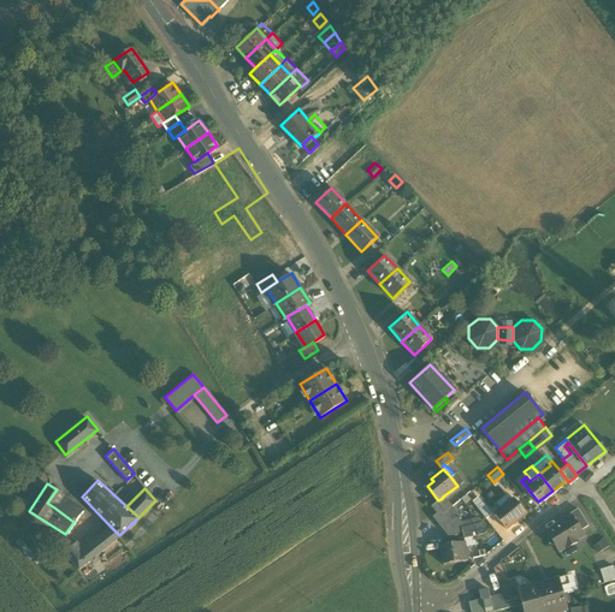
[(54,507),(74,522),(82,509),(76,503),(64,494),(57,489),(47,503),(54,507)]
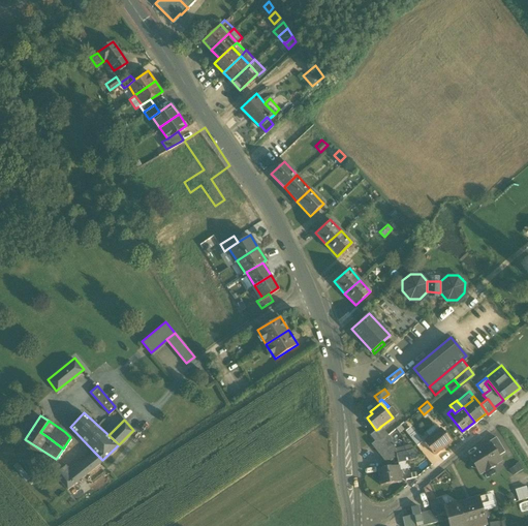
[(424,431),(429,436),(440,427),(435,422),(424,431)]
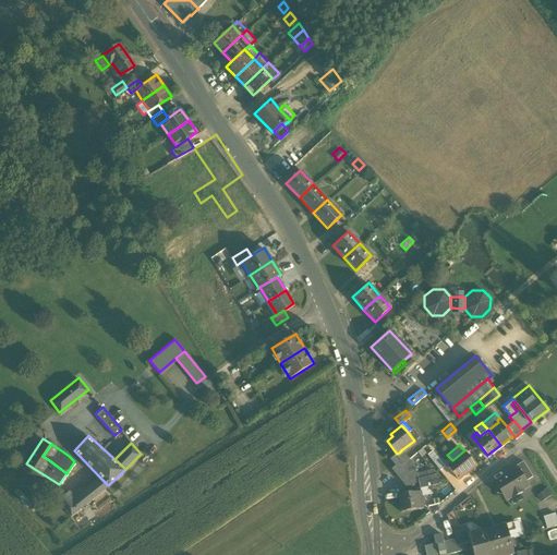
[(432,448),(426,453),(439,468),(444,463),(432,448)]
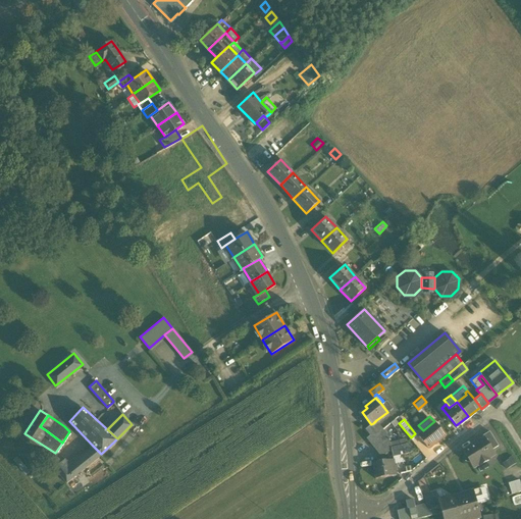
[(381,427),(376,420),(373,423),(378,430),(381,427)]
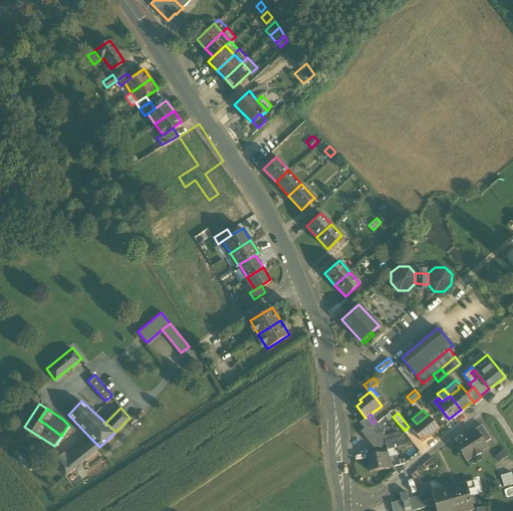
[(412,428),(422,440),(438,427),(428,415),(417,424),(412,428)]
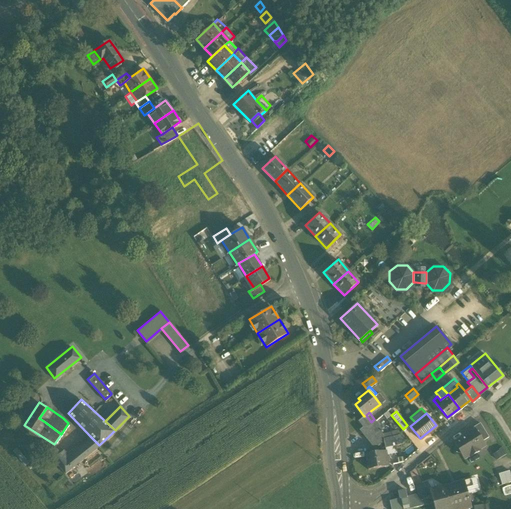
[(371,422),(366,415),(364,416),(363,415),(357,419),(362,425),(359,428),(361,431),(371,422)]
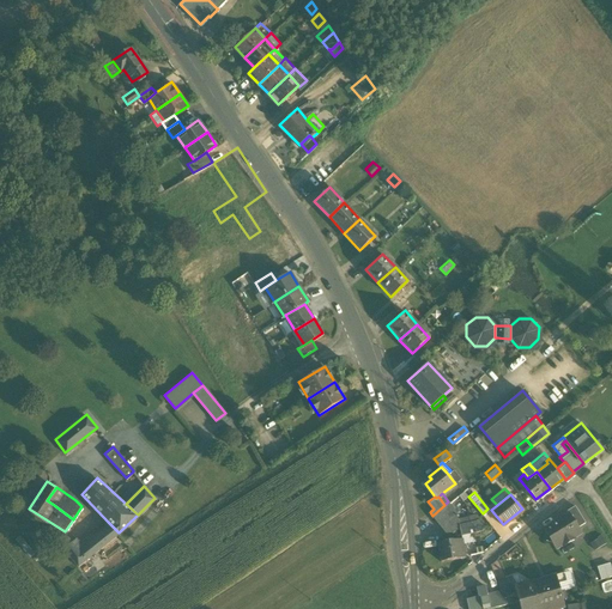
[(448,501),(444,505),(432,516),(446,531),(459,528),(458,524),(456,517),(456,513),(456,512),(448,501)]
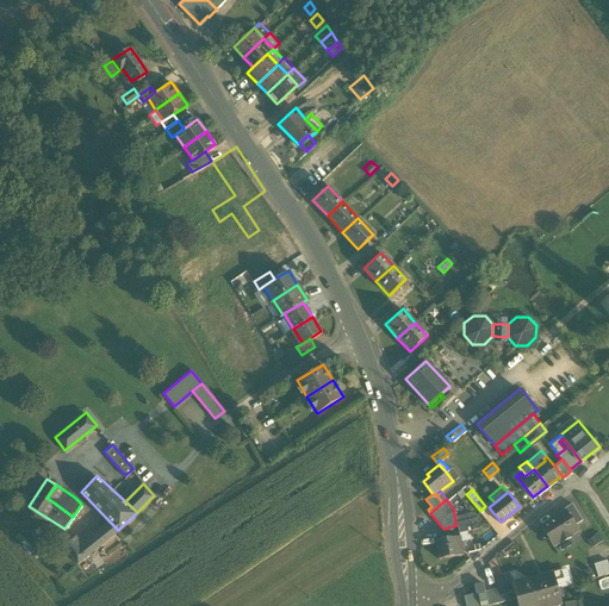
[(565,510),(573,523),(582,518),(571,501),(563,506),(565,510)]
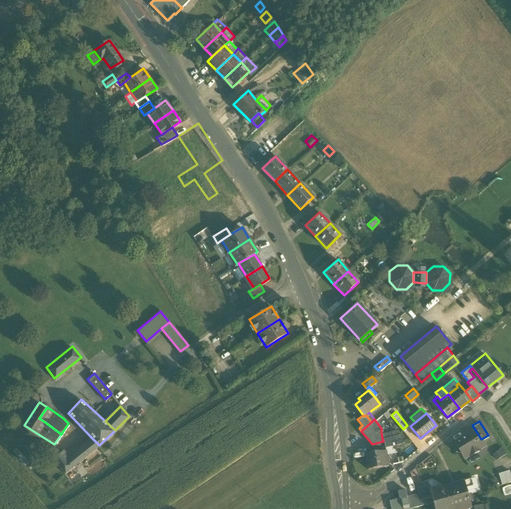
[(460,451),(463,456),(469,452),(470,454),(478,449),(477,447),(484,443),(481,439),(474,428),(454,441),(457,446),(456,450),(460,451)]
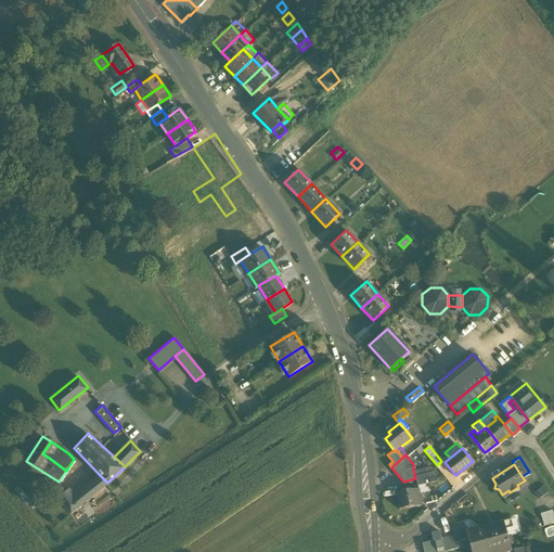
[(415,478),(416,484),(417,484),(427,482),(435,479),(433,471),(430,471),(424,472),(414,475),(415,478)]
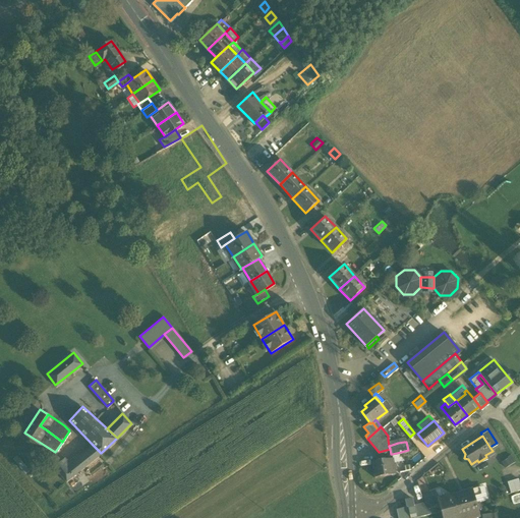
[(65,480),(101,453),(92,444),(67,459),(64,456),(60,460),(55,454),(48,460),(65,480)]
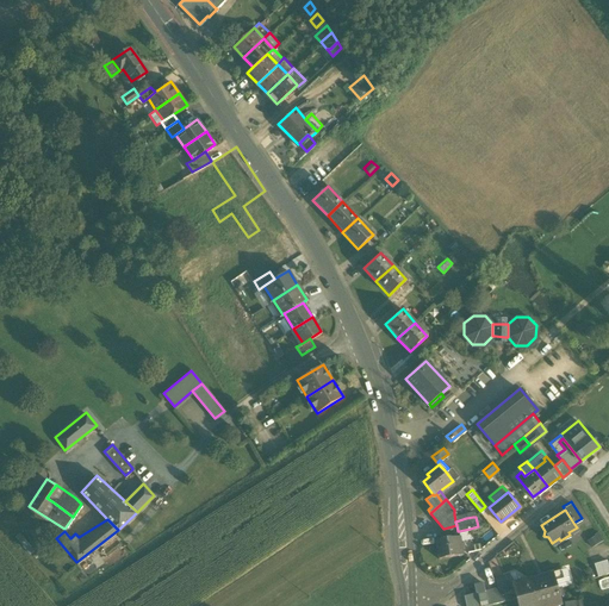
[(470,529),(459,531),(459,535),(460,539),(472,537),(470,529)]
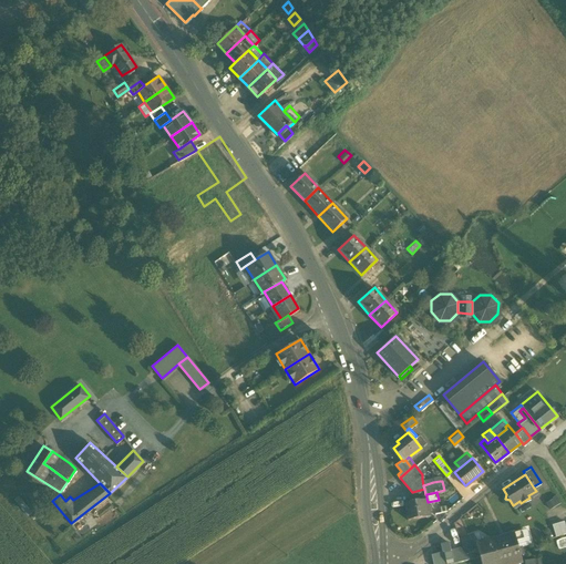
[(549,508),(561,501),(555,493),(552,495),(552,498),(545,501),(549,508)]
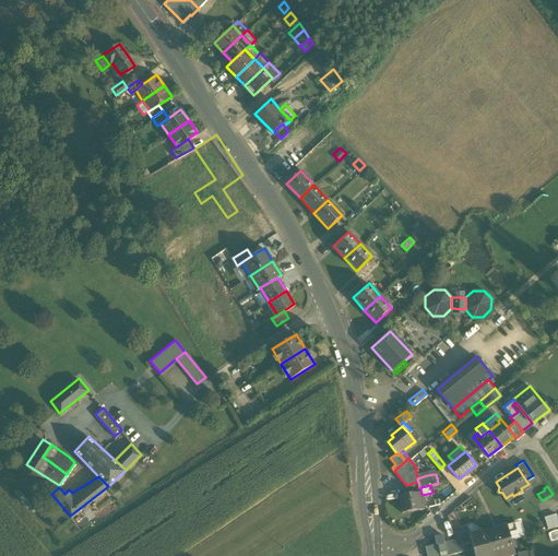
[(398,494),(401,511),(424,507),(422,495),(420,491),(411,492),(411,489),(403,491),(404,493),(398,494)]
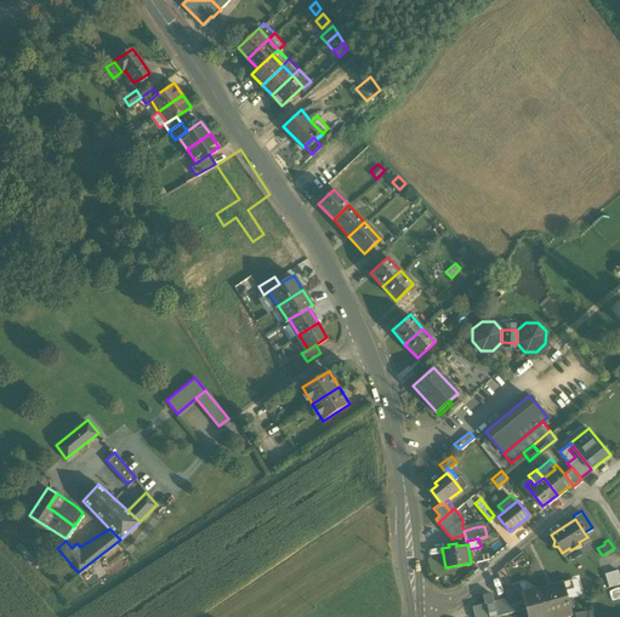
[(29,561),(34,558),(28,549),(23,552),(29,561)]
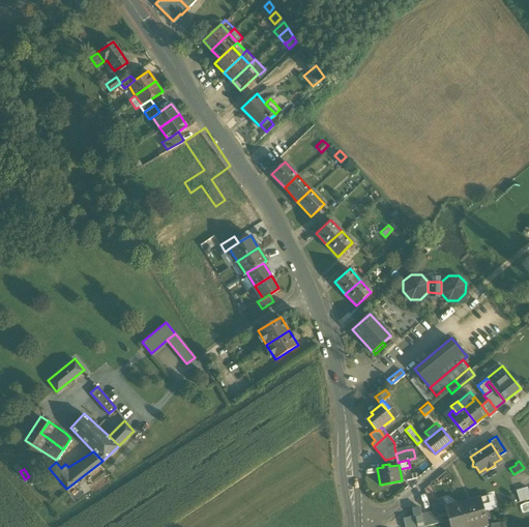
[(516,489),(519,499),(528,496),(528,494),(526,486),(516,489)]
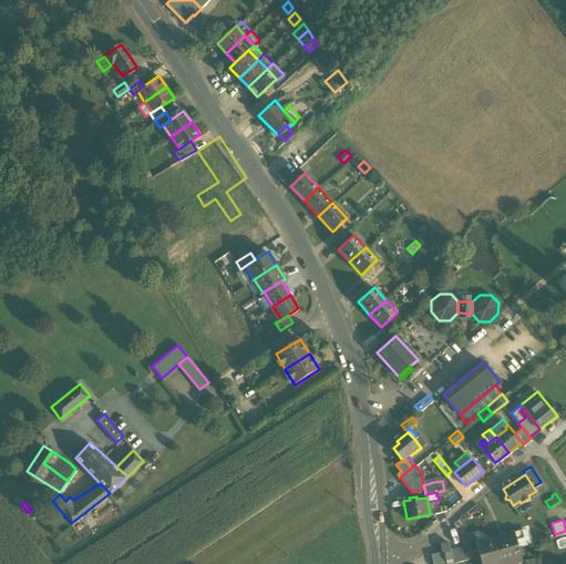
[(527,527),(521,530),(522,535),(526,535),(527,543),(531,542),(527,527)]
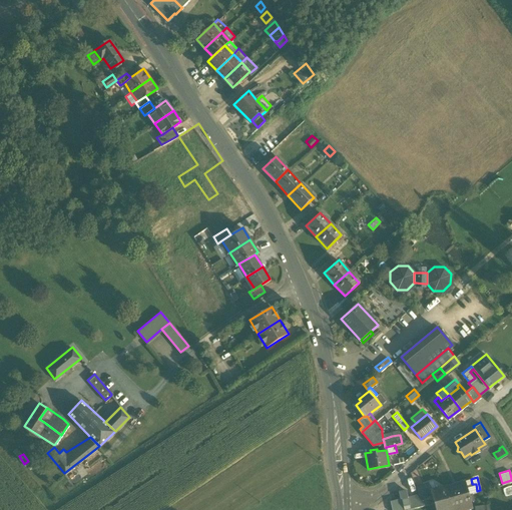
[(418,493),(423,505),(433,502),(430,489),(428,480),(415,485),(418,493)]
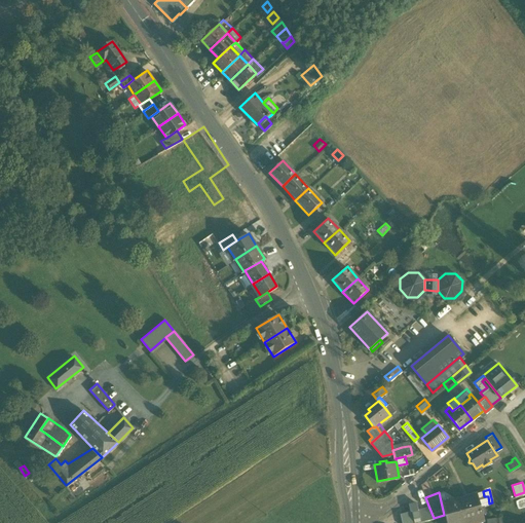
[(459,511),(480,506),(478,498),(476,492),(456,498),(459,511)]
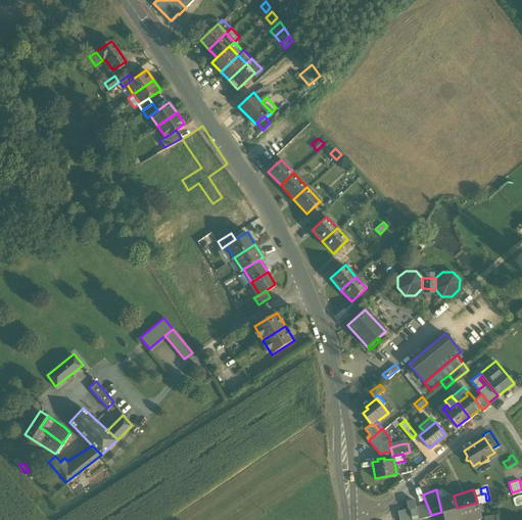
[(514,504),(521,500),(521,491),(511,497),(514,504)]
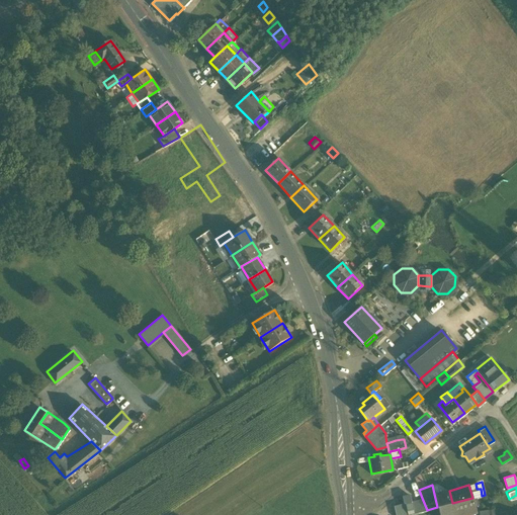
[(481,489),(477,489),(470,491),(472,498),(482,496),(481,489)]
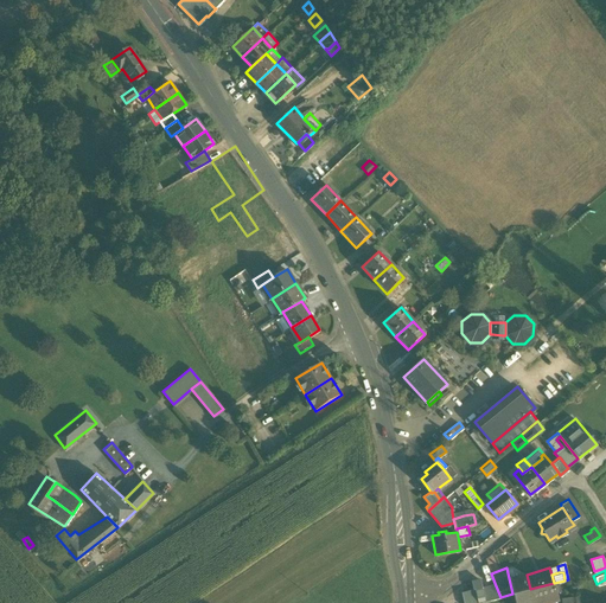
[(509,578),(512,594),(530,589),(527,575),(509,578)]
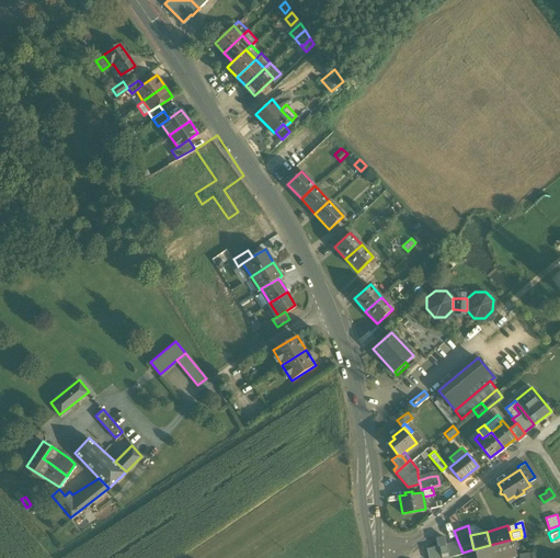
[(435,537),(436,544),(445,543),(443,535),(435,537)]
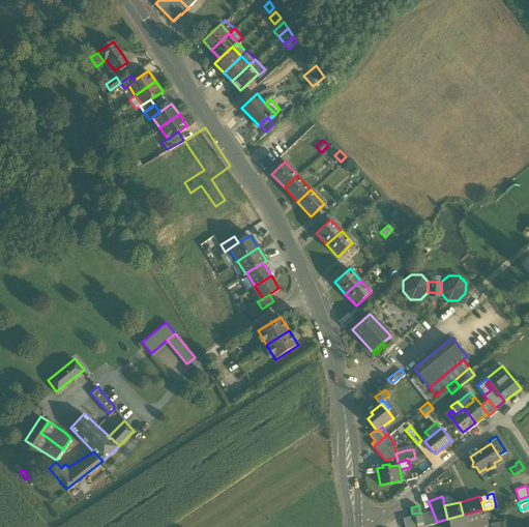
[(403,517),(404,526),(412,526),(437,521),(432,509),(420,513),(412,514),(403,517)]
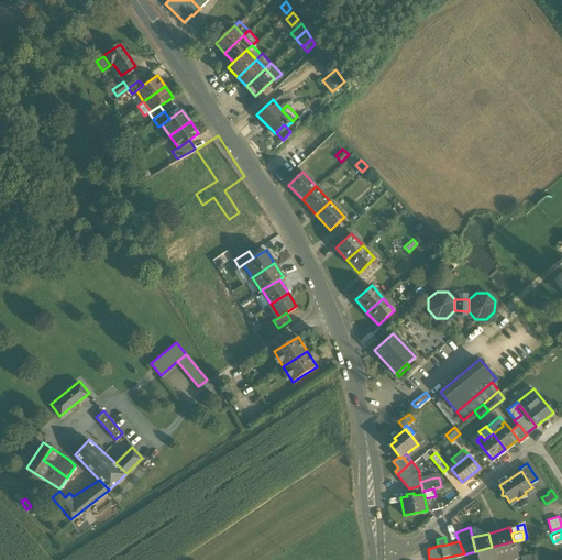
[(505,559),(517,557),(514,541),(492,547),(495,559),(505,559)]
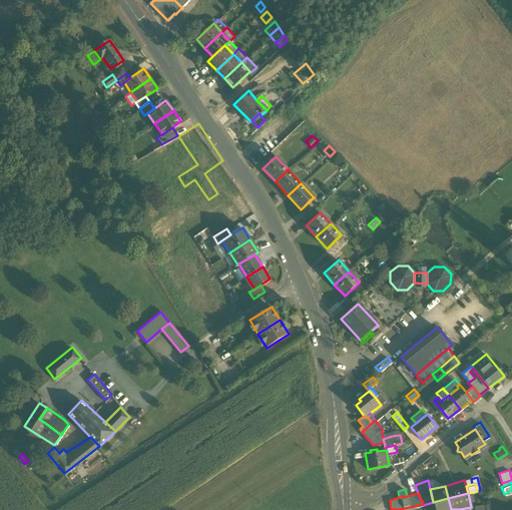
[(451,509),(448,498),(433,502),(435,509),(451,509)]
